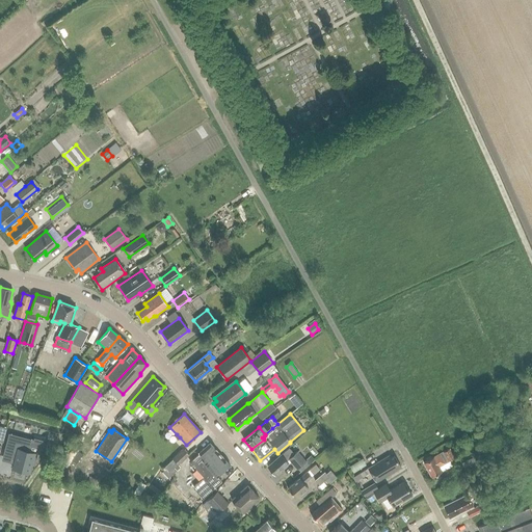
[(9,433),(4,449),(17,452),(15,460),(14,463),(12,469),(30,473),(32,464),(33,466),(36,453),(35,453),(30,452),(33,440),(9,433)]
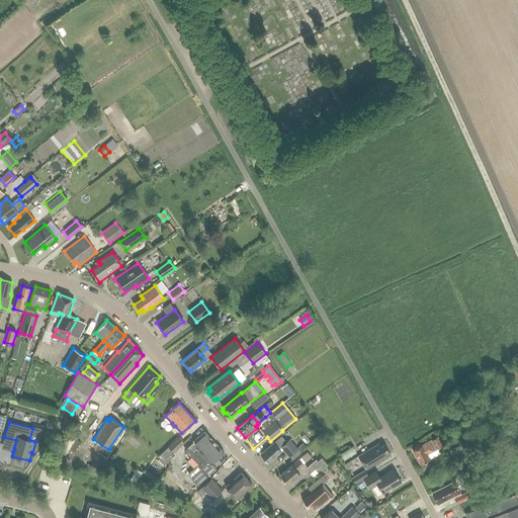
[(192,443),(185,450),(192,458),(198,465),(194,469),(188,475),(197,486),(208,476),(216,469),(211,465),(224,454),(203,431),(192,441),(193,442),(192,443)]
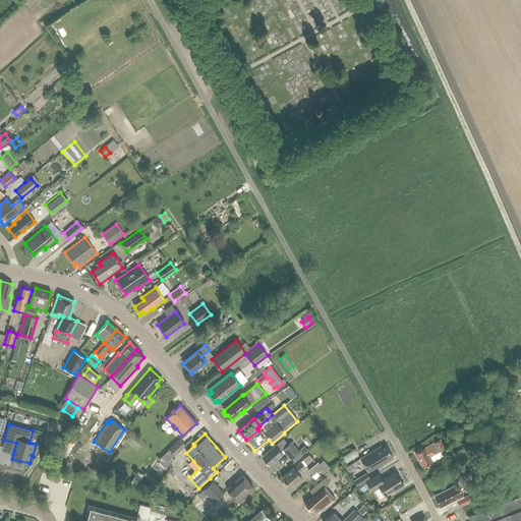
[(71,438),(60,454),(66,458),(70,451),(74,454),(81,445),(76,442),(76,441),(71,438)]
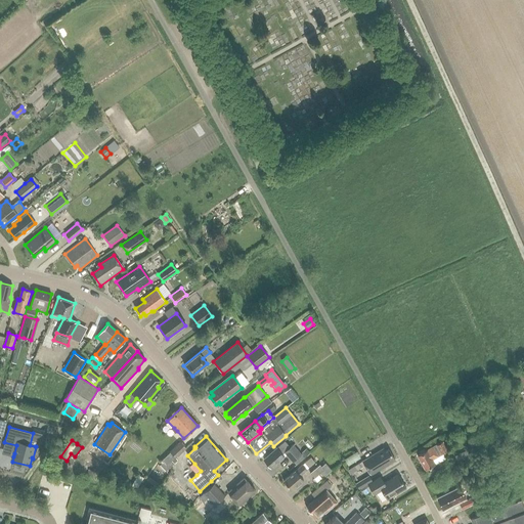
[(186,448),(180,441),(160,462),(161,463),(161,464),(160,465),(166,471),(177,460),(176,459),(186,448)]
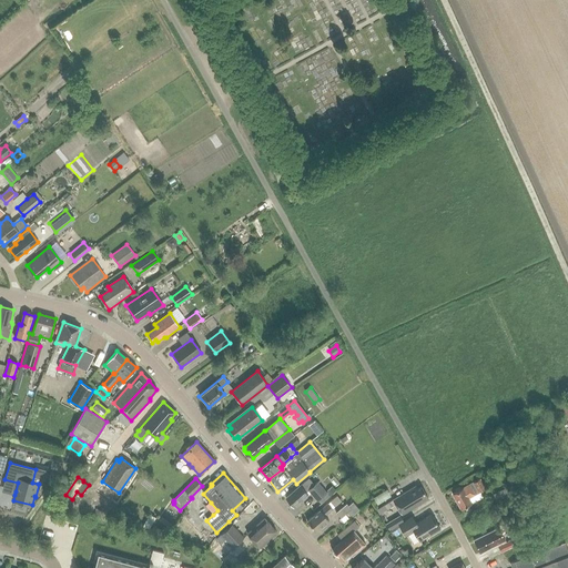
[(317,482),(314,485),(308,478),(301,485),(285,498),(293,507),(308,495),(306,492),(307,490),(317,501),(326,493),(317,482)]
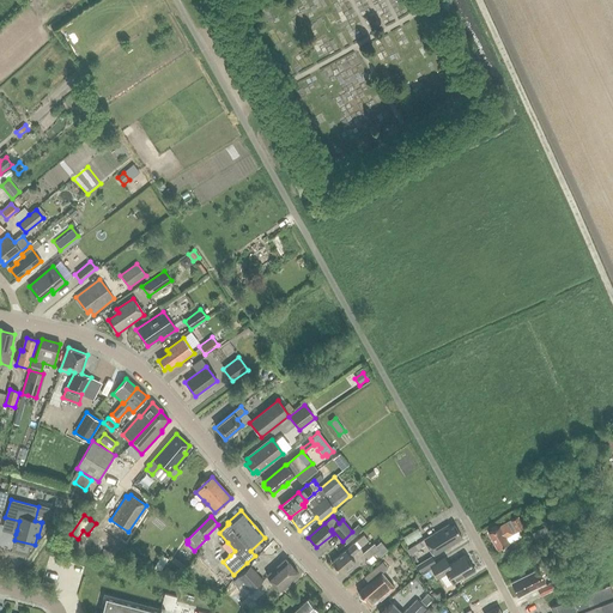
[(519,517),(507,523),(499,527),(487,533),(497,550),(509,544),(505,538),(523,527),(519,517)]
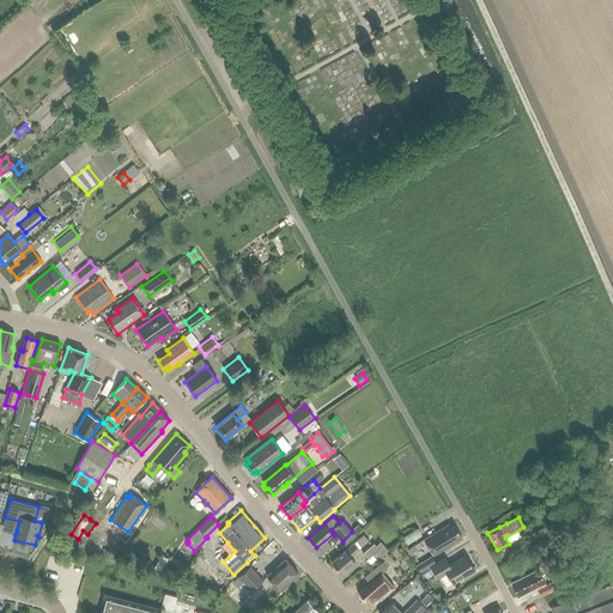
[(541,529),(532,534),(538,544),(552,536),(551,534),(554,533),(551,526),(550,526),(548,522),(540,526),(541,529)]
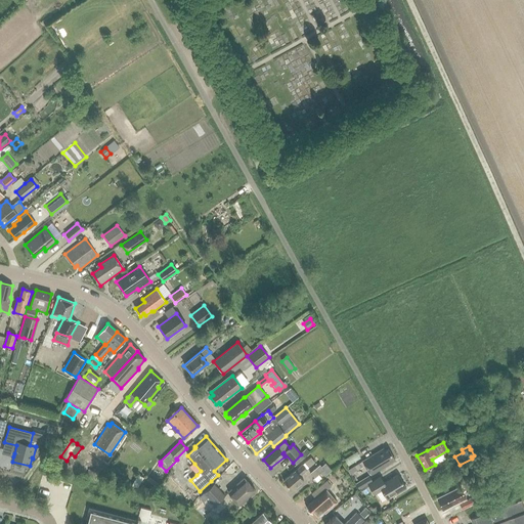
[(306,448),(302,452),(306,457),(310,453),(306,448)]
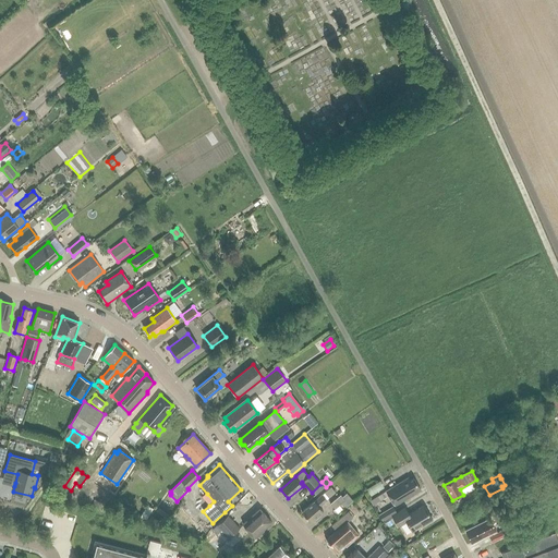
[(395,506),(421,490),(413,478),(410,481),(408,477),(386,492),(395,506)]
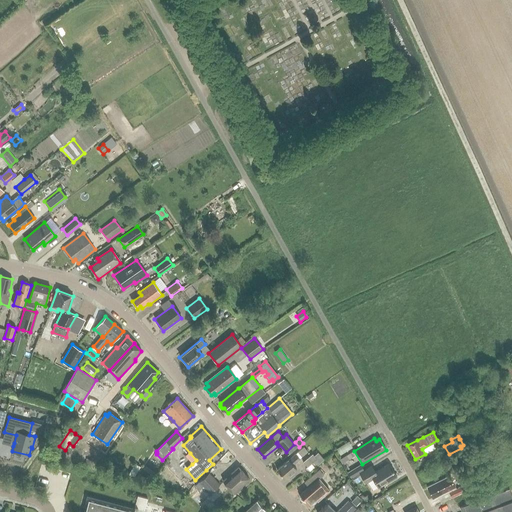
[(352,440),(340,447),(344,453),(356,446),(352,440)]
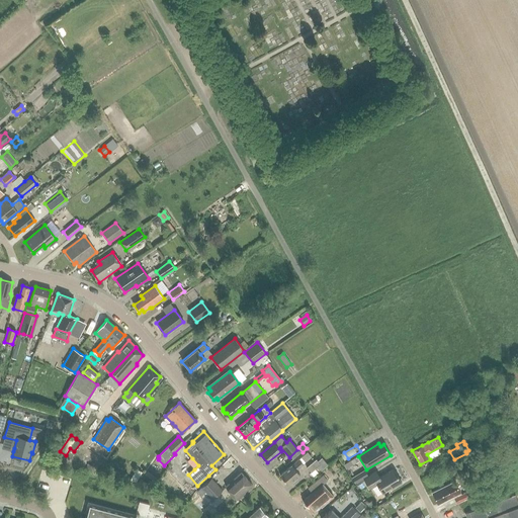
[(307,452),(300,457),(305,462),(311,456),(307,452)]
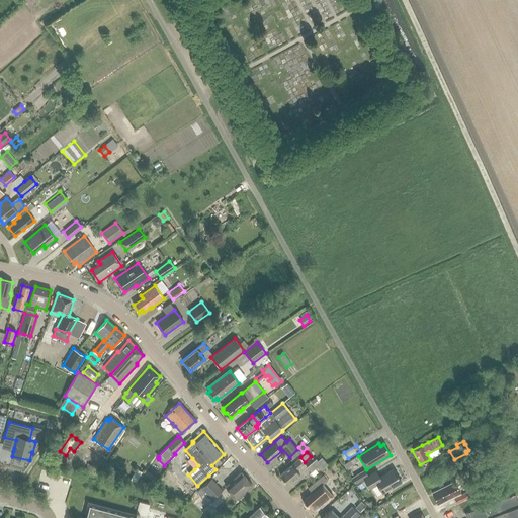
[(316,459),(307,468),(311,472),(317,467),(320,471),(328,464),(322,458),(318,461),(316,459)]
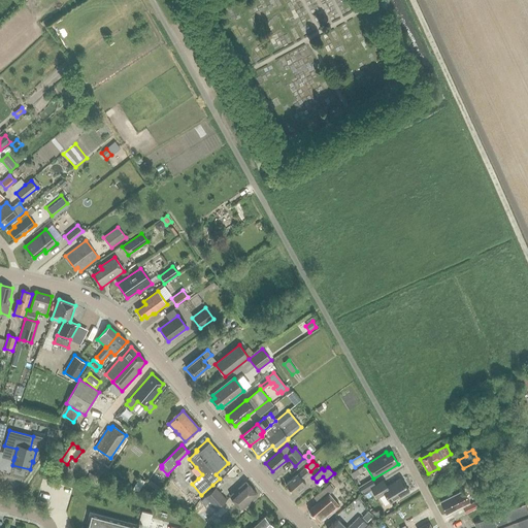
[(362,467),(351,473),(354,477),(364,471),(362,467)]
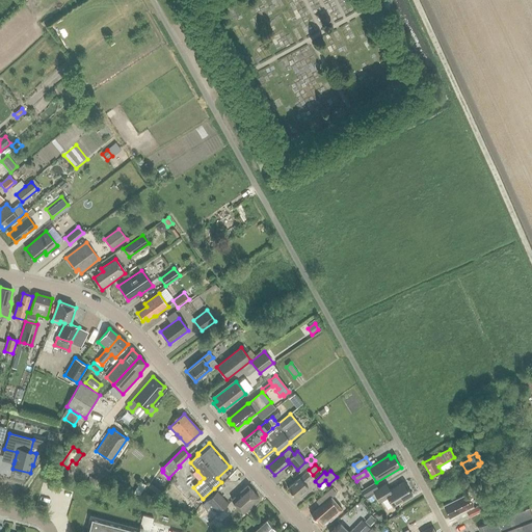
[(304,483),(311,477),(307,472),(300,478),(299,477),(288,488),(295,498),(308,486),(304,483)]
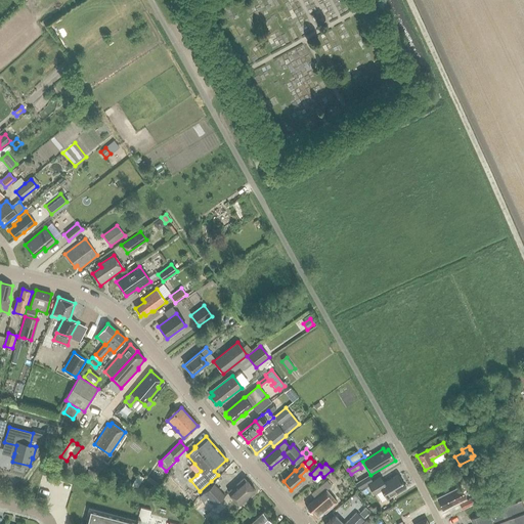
[(368,475),(355,483),(358,489),(372,481),(368,475)]
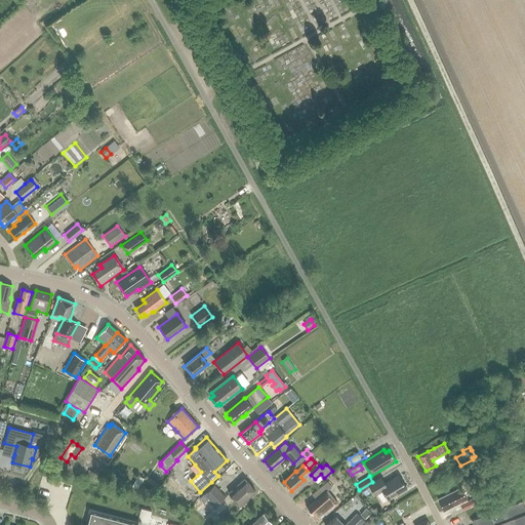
[(388,500),(407,489),(399,476),(385,484),(381,478),(368,486),(374,495),(382,491),(388,500)]
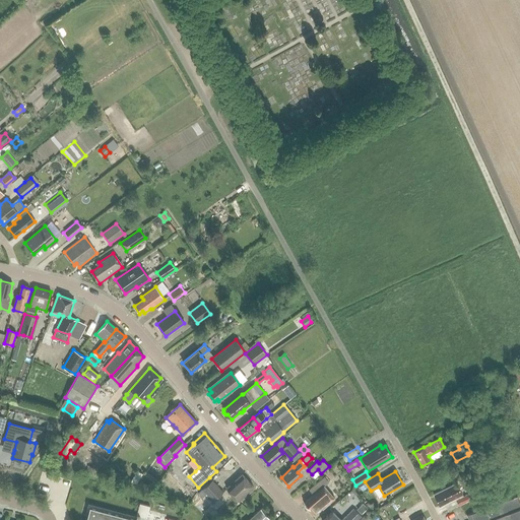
[(245,494),(253,486),(242,474),(226,489),(238,502),(246,495),(245,494)]
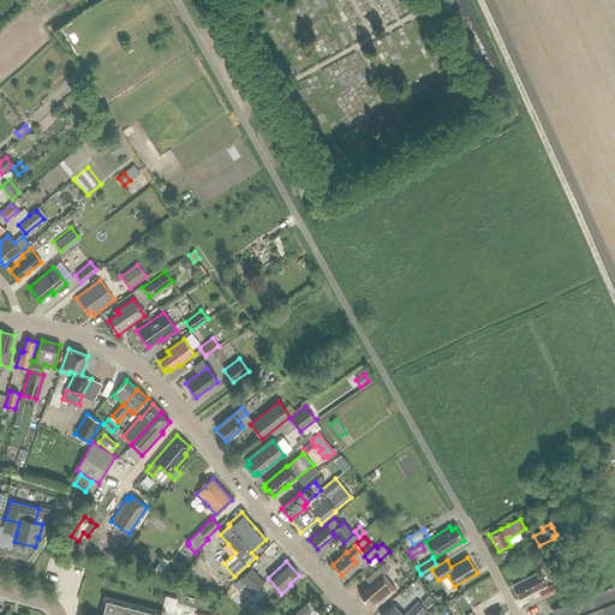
[(396,591),(383,575),(388,571),(383,565),(365,580),(370,586),(359,595),(360,596),(360,598),(363,601),(365,602),(372,609),(380,602),(381,603),(396,591)]
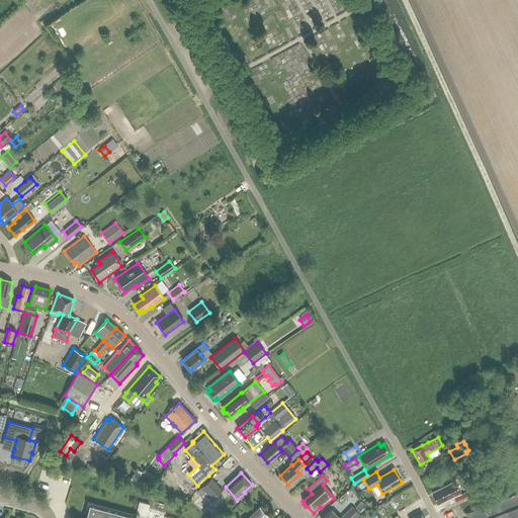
[(144,480),(143,486),(151,488),(152,482),(144,480)]
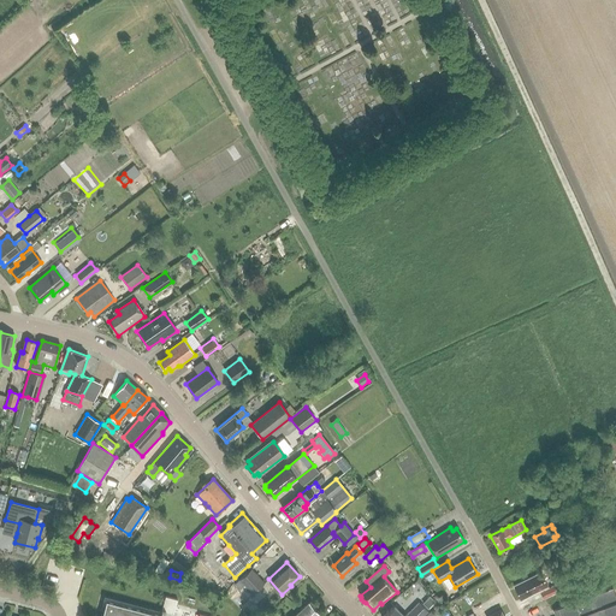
[(264,584),(252,570),(235,586),(240,591),(244,586),(252,594),(264,584)]
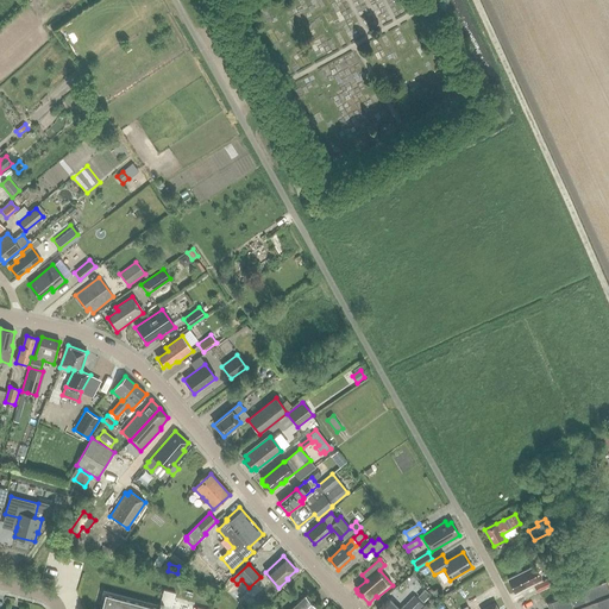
[(514,592),(541,579),(534,566),(508,579),(514,592)]
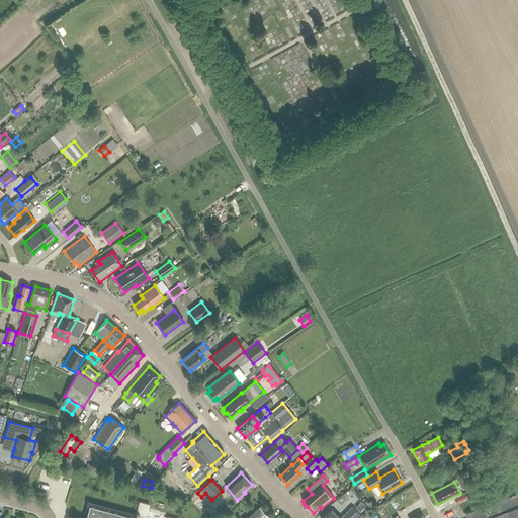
[(468,499),(465,493),(454,498),(457,504),(468,499)]
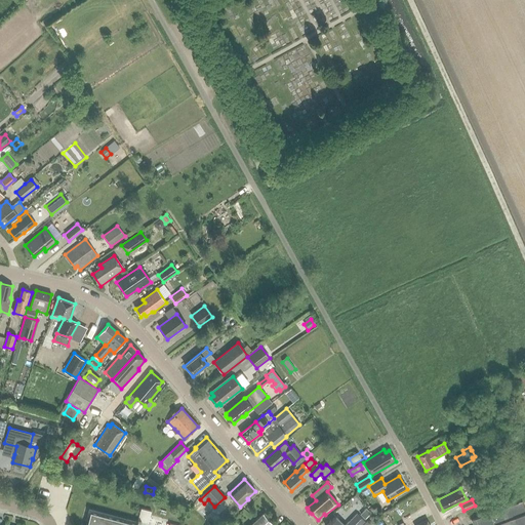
[(524,524),(524,509),(522,500),(472,520),(473,524),(524,524)]
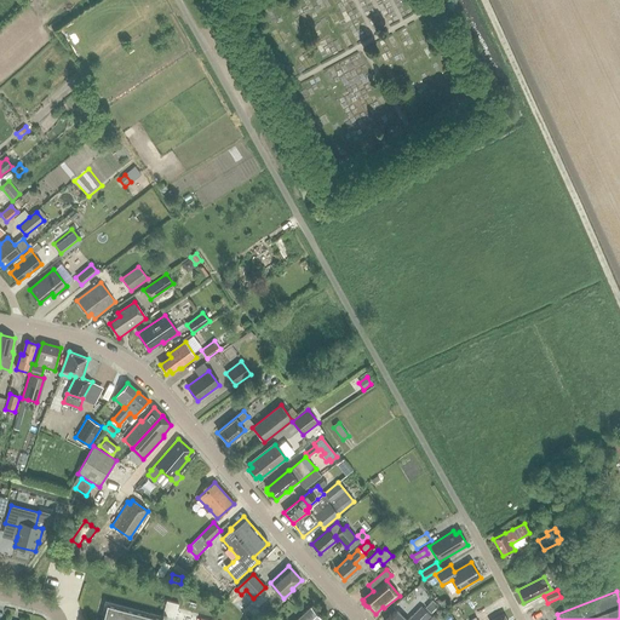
[(174,618),(179,604),(167,601),(164,615),(174,618)]
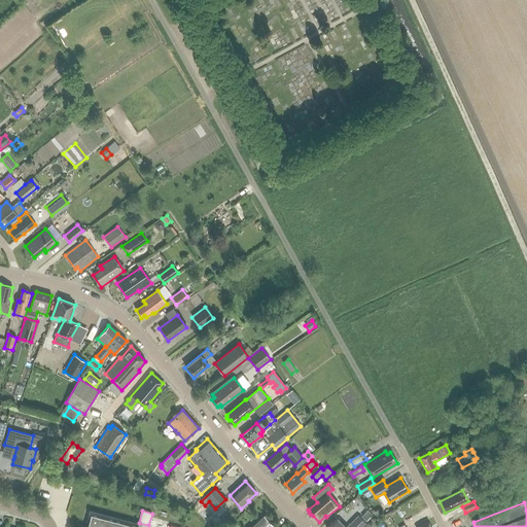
[(92,514),(88,526),(141,526),(92,514)]
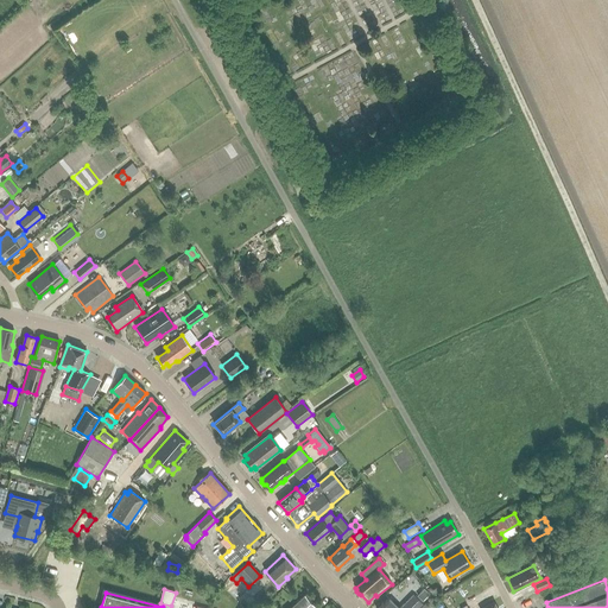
[(312,607),(315,606),(304,594),(289,607),(312,607)]
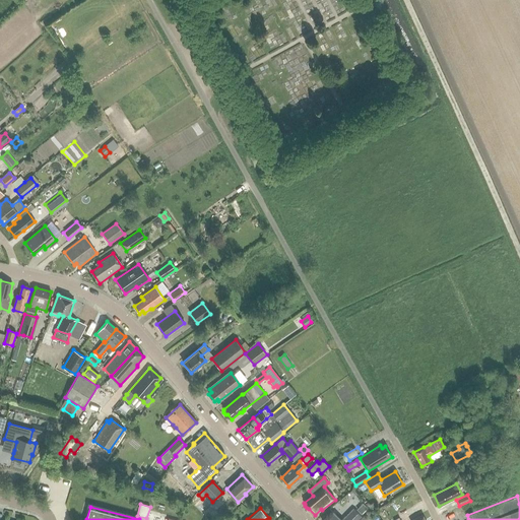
[(358,519),(362,517),(353,509),(341,519),(340,519),(332,512),(323,519),(358,519)]
